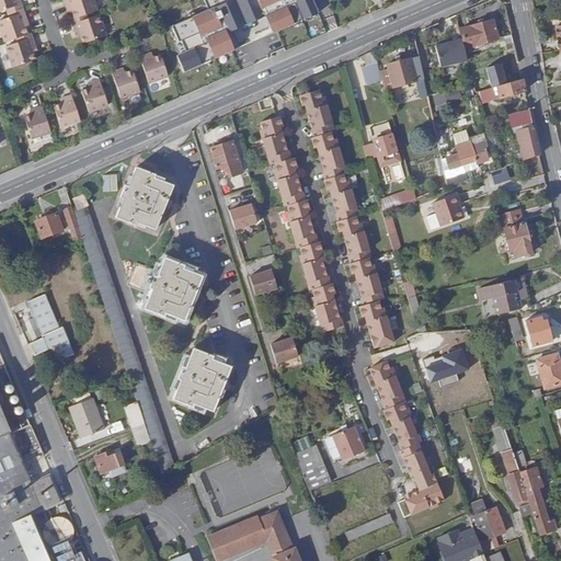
[(0,0),(0,10),(7,9),(10,18),(0,20),(0,25),(6,43),(16,38),(27,35),(25,26),(23,21),(27,19),(21,0),(0,0)]
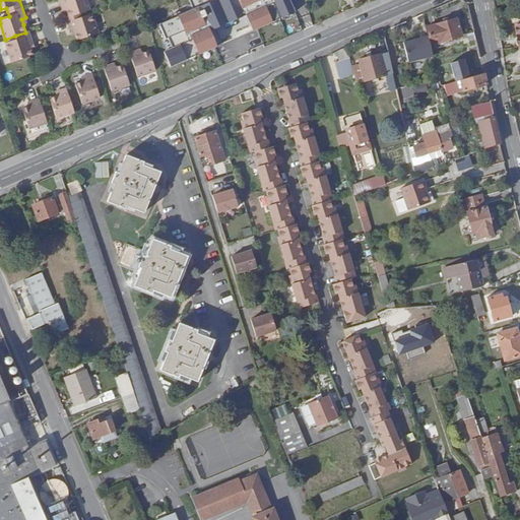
[(70,17),(80,14),(90,10),(87,0),(60,0),(63,6),(67,5),(68,9),(70,17)]
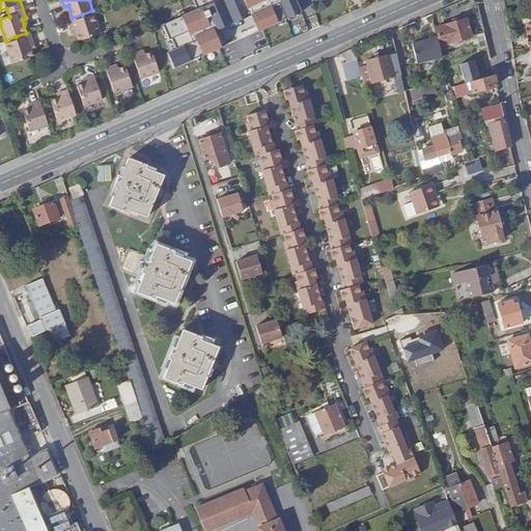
[(167,0),(164,1),(174,33),(187,28),(195,24),(187,0),(167,0)]
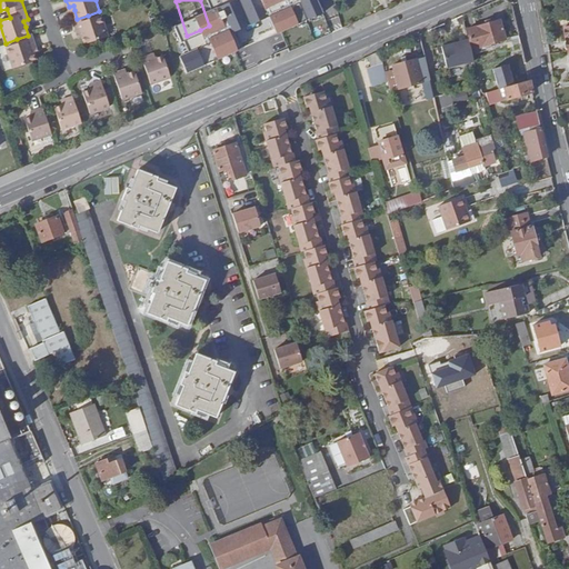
[(237,13),(232,0),(200,0),(209,26),(237,13)]
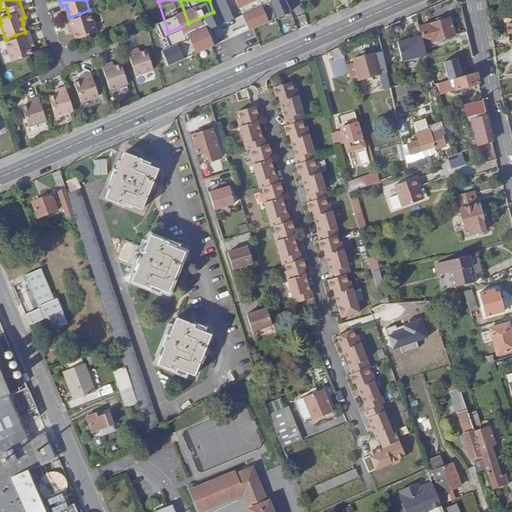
[(200,29),(259,7),(256,0),(246,0),(213,12),(188,23),(191,33),(200,29)]
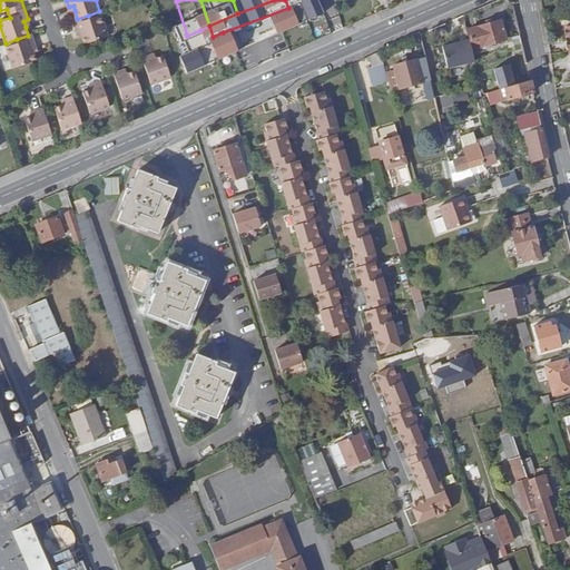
[(233,0),(237,13),(274,0),(233,0)]
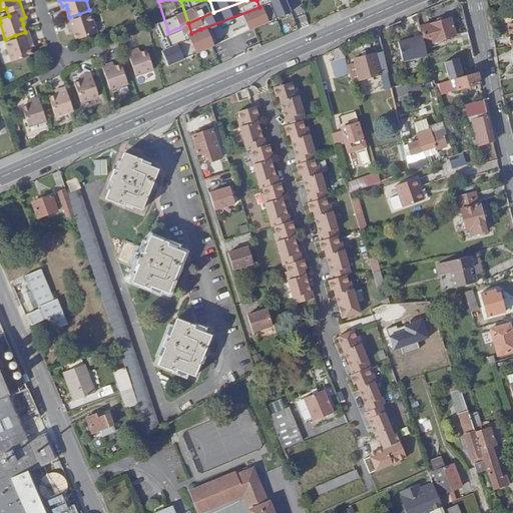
[(293,7),(290,0),(284,0),(278,2),(281,11),(293,7)]
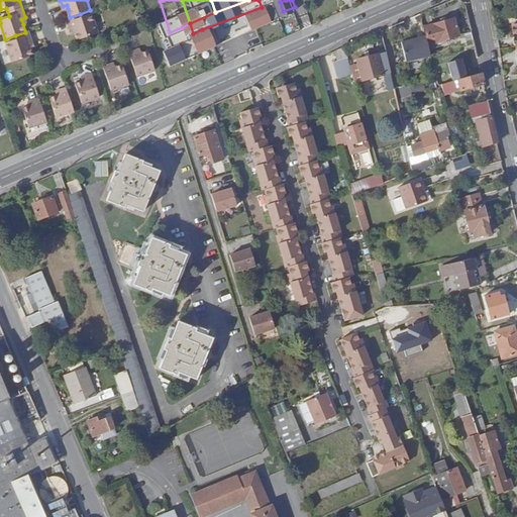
[(494,19),(511,15),(510,10),(497,13),(496,10),(492,11),(493,18),(494,19)]
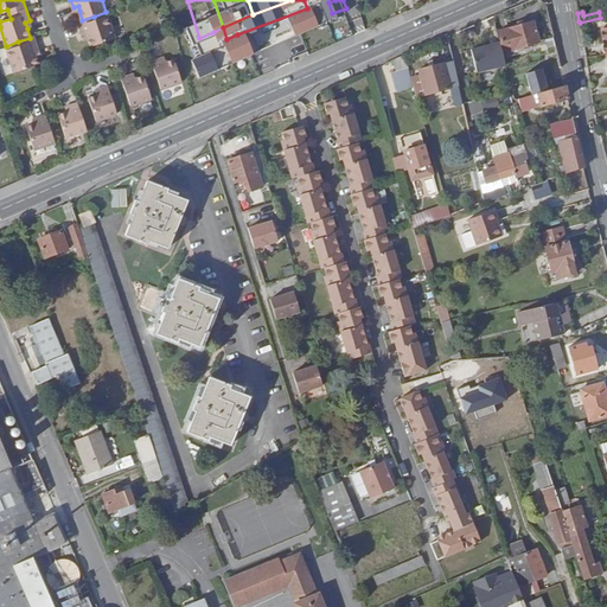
[(496,29),(493,16),(486,19),(489,31),(496,29)]
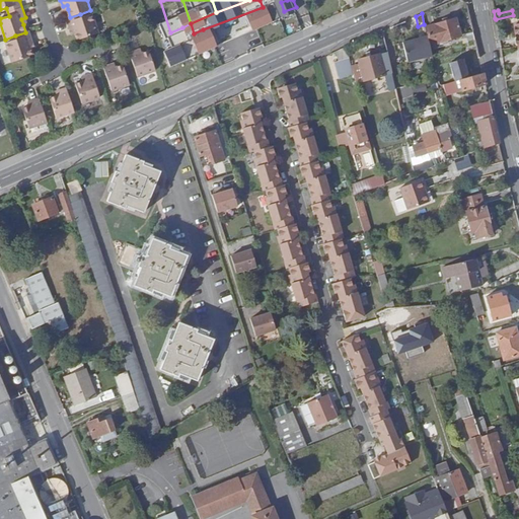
[(79,40),(91,35),(99,32),(94,14),(82,18),(80,14),(70,17),(67,18),(70,29),(75,27),(76,32),(78,40),(79,40)]
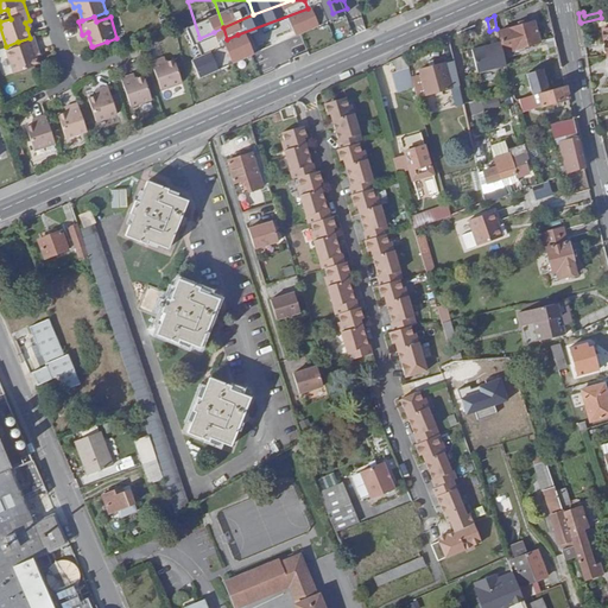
[(538,37),(533,21),(498,32),(504,52),(539,42),(538,37)]
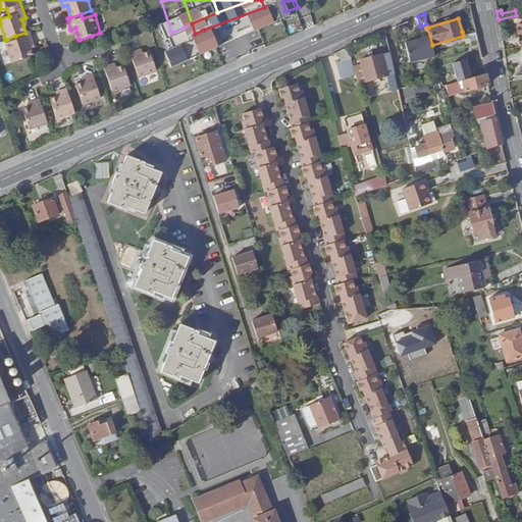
[(195,34),(192,23),(184,28),(187,37),(195,34)]
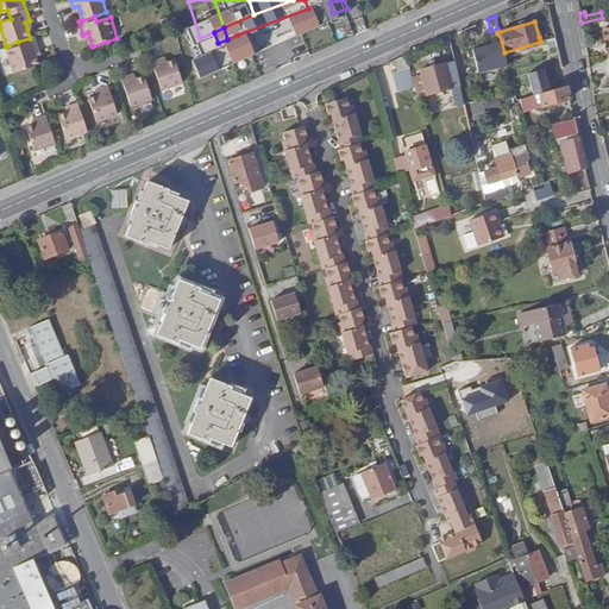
[(558,46),(556,37),(546,39),(546,35),(539,37),(540,42),(544,51),(550,49),(550,48),(558,46)]
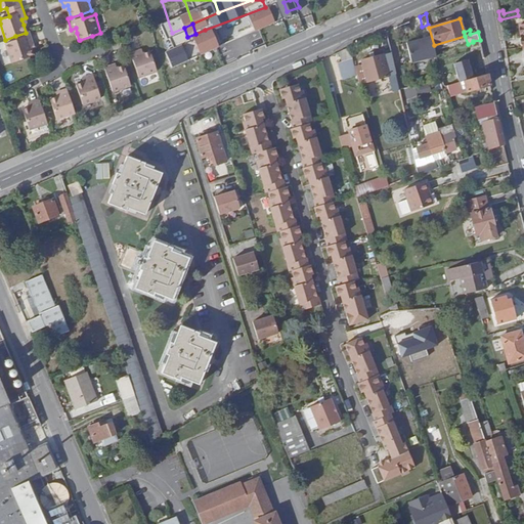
[(13,62),(31,56),(33,55),(34,55),(31,48),(29,44),(34,42),(30,32),(26,33),(15,36),(16,41),(7,44),(13,62)]
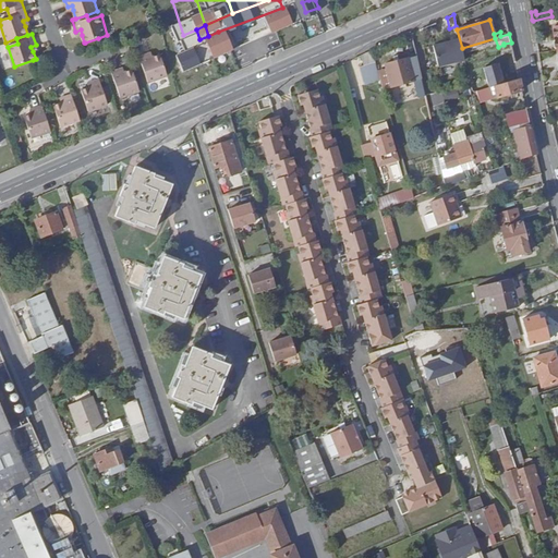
[(464,60),(459,38),(433,45),(437,67),(464,60)]
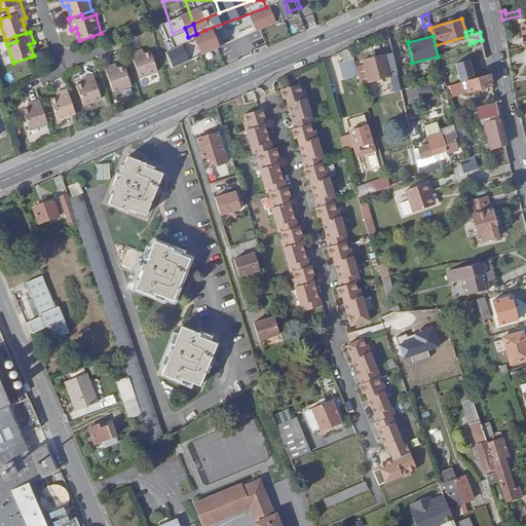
[(353,59),(350,47),(340,52),(342,62),(353,59)]
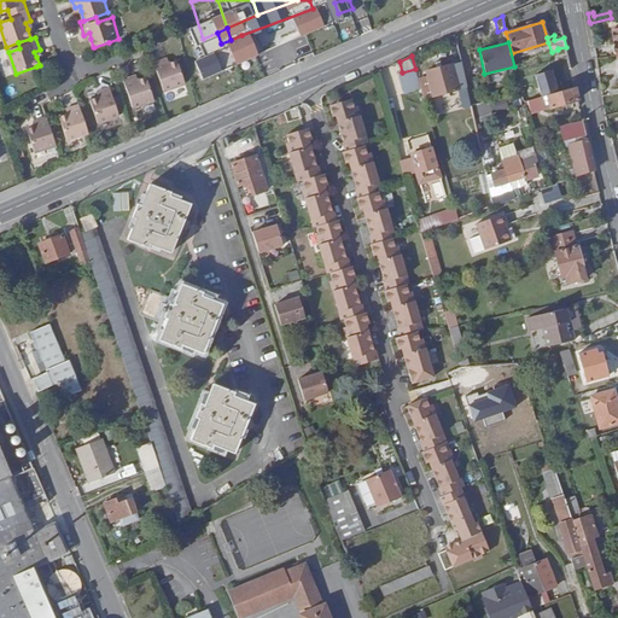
[(163,59),(155,63),(164,91),(185,83),(178,60),(169,63),(165,64),(163,59)]
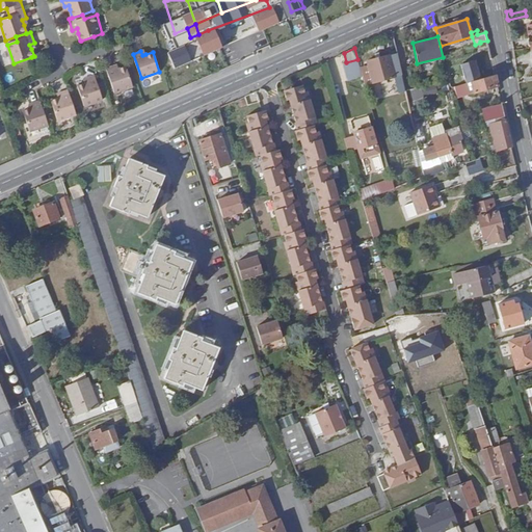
[(401,75),(397,53),(393,54),(367,61),(368,65),(372,83),(401,75)]
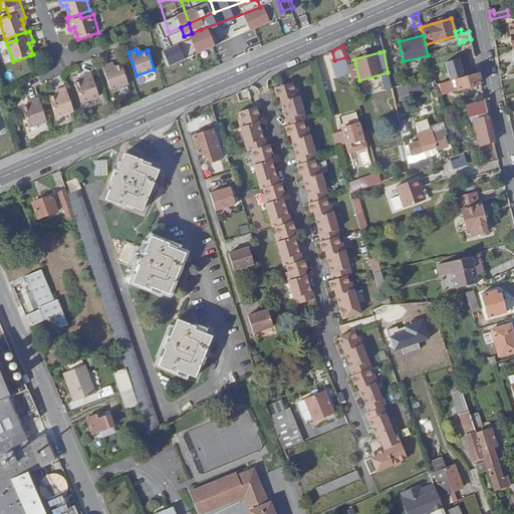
[(349,70),(345,57),(334,60),(330,61),(335,78),(350,74),(349,70)]
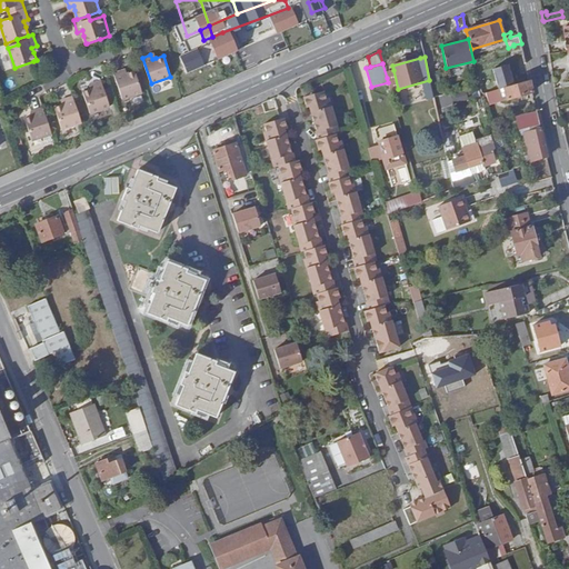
[(121,70),(113,72),(121,99),(141,92),(135,71),(127,73),(122,75),(121,70)]
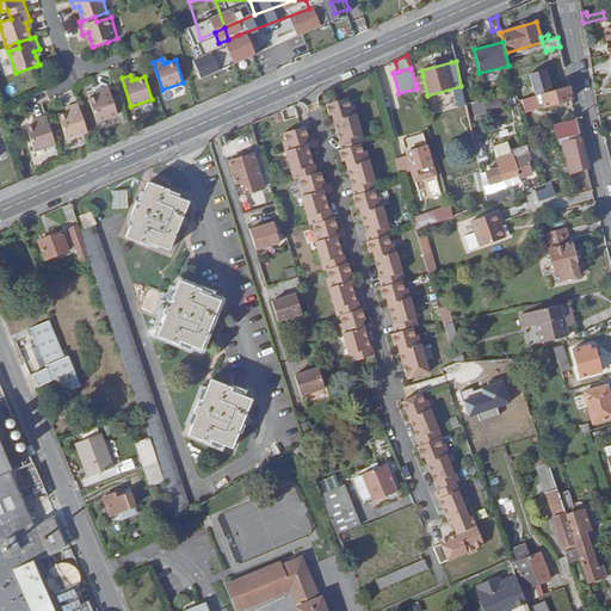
[(427,96),(423,75),(413,78),(415,84),(417,88),(419,98),(427,96)]
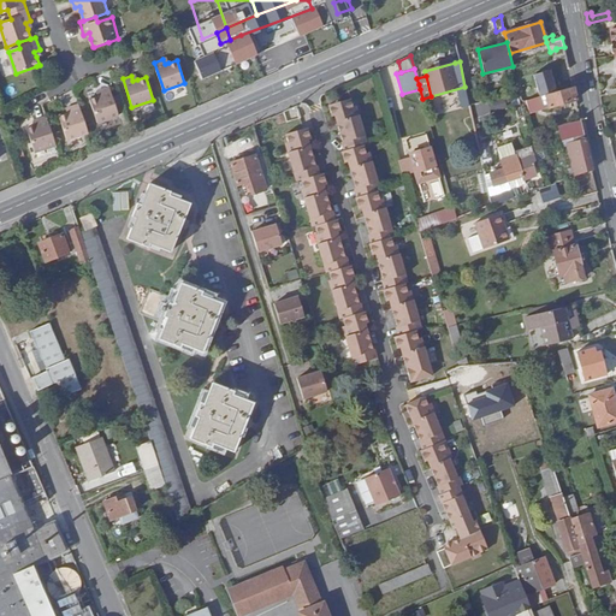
[(118,116),(108,87),(100,90),(101,95),(98,96),(89,99),(98,123),(118,116)]
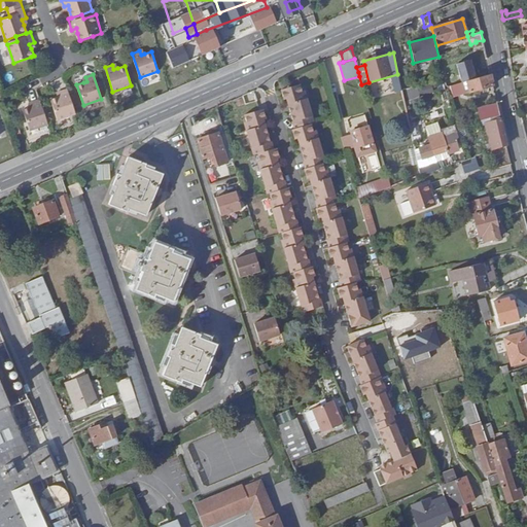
[(453,97),(493,85),(490,74),(467,80),(450,85),(453,97)]
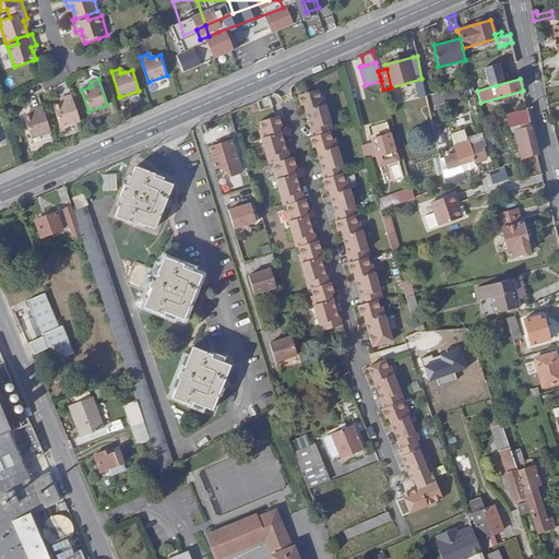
[(305,114),(308,113),(312,128),(310,129),(312,137),(313,135),(330,131),(331,131),(329,123),(331,122),(325,104),(323,105),(318,88),(297,95),(300,106),(302,105),(305,114)]
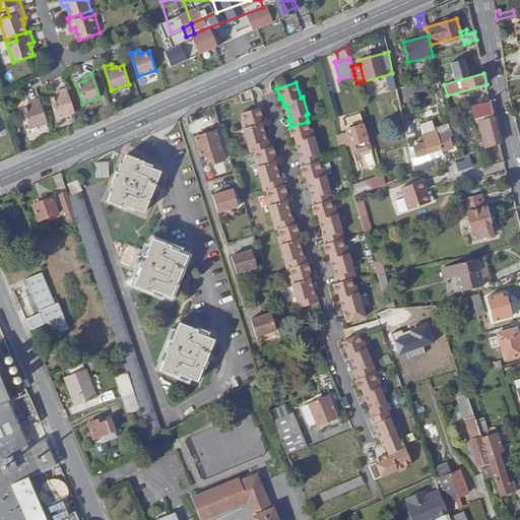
[(74,113),(66,88),(59,90),(60,95),(57,96),(50,99),(56,119),(74,113)]
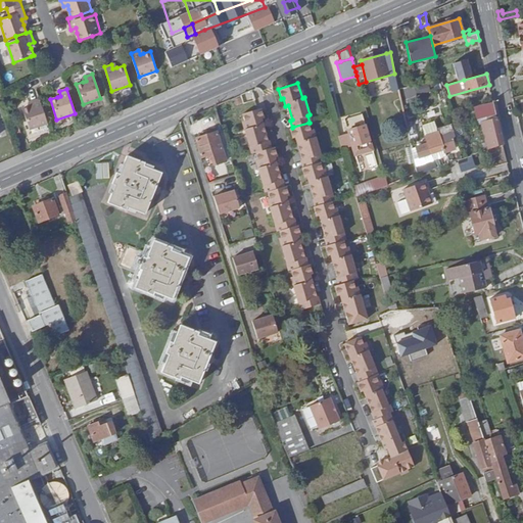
[(47,123),(39,98),(31,101),(33,105),(30,106),(22,108),(29,129),(47,123)]
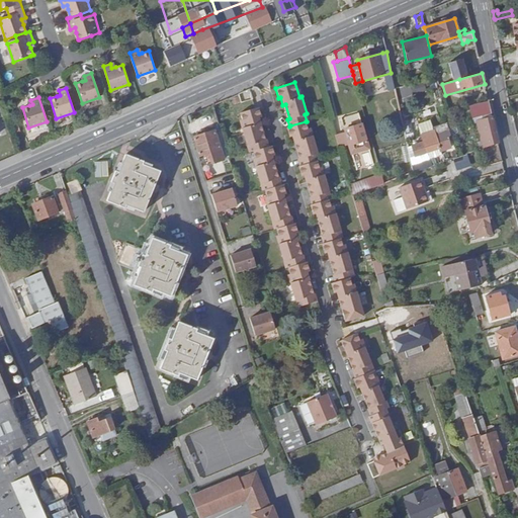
[(492,113),(489,101),(468,106),(471,118),(492,113)]
